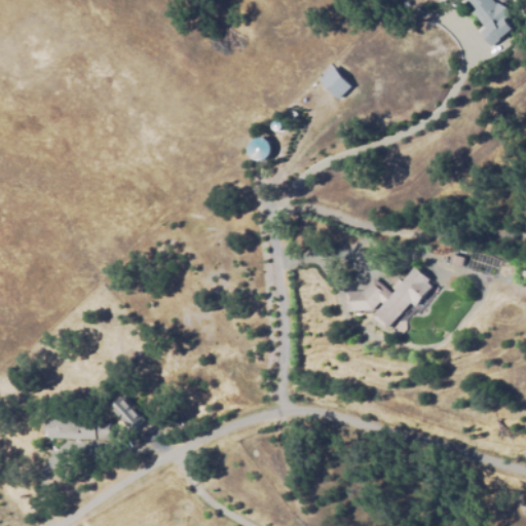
[(493,48),(482,33),(487,29),(475,14),(479,10),(468,0),(495,0),(499,5),(500,4),(512,9),(513,23),(517,29),(493,48)]
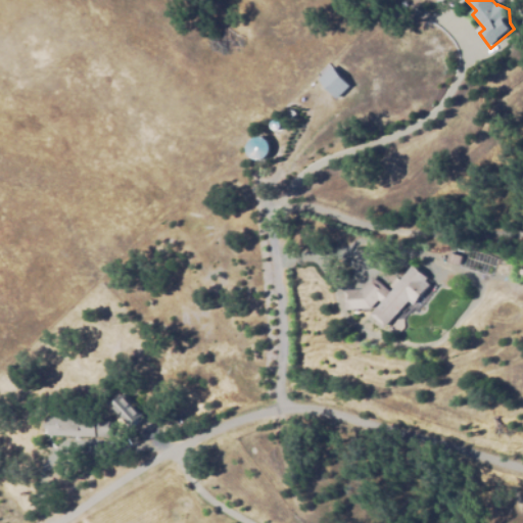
[(338,99),(320,80),(333,67),(351,87),(338,99)]
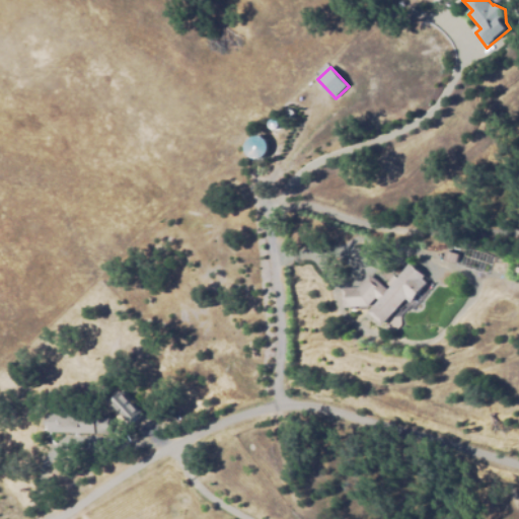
[(256,135),(257,135),(260,136),(261,136),(262,137),(263,139),(264,140),(265,142),(265,143),(265,145),(265,147),(265,149),(264,150),(263,152),(262,153),(261,154),(260,155),(257,156),(256,156),(255,156),(253,155),(252,154),(251,153),(250,152),(249,151),(248,149),(248,147),(248,146),(248,144),(248,142),(249,140),(250,139),(251,137),(252,136),(253,136),(254,135),(256,135)]
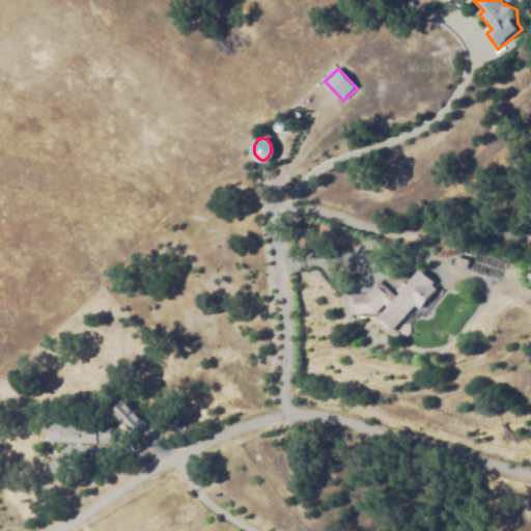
[(455,267),(458,256),(472,260),(468,271),(455,267)]
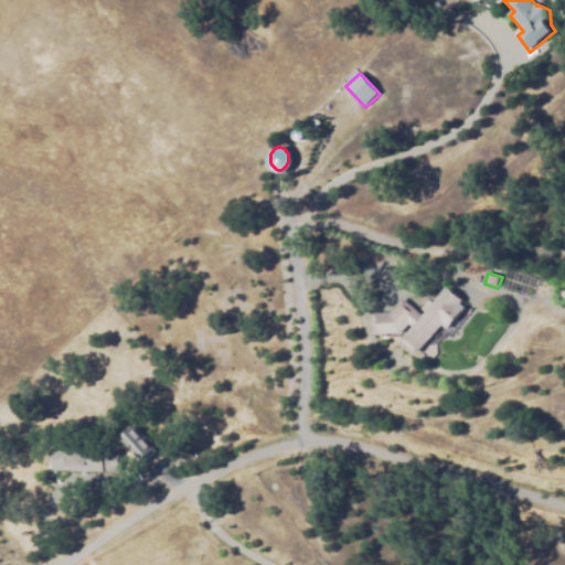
[(418,355),(402,341),(412,329),(408,326),(401,334),(374,337),(372,315),(391,313),(402,301),(420,317),(446,287),(464,301),(461,305),(466,308),(448,330),(443,326),(418,355)]
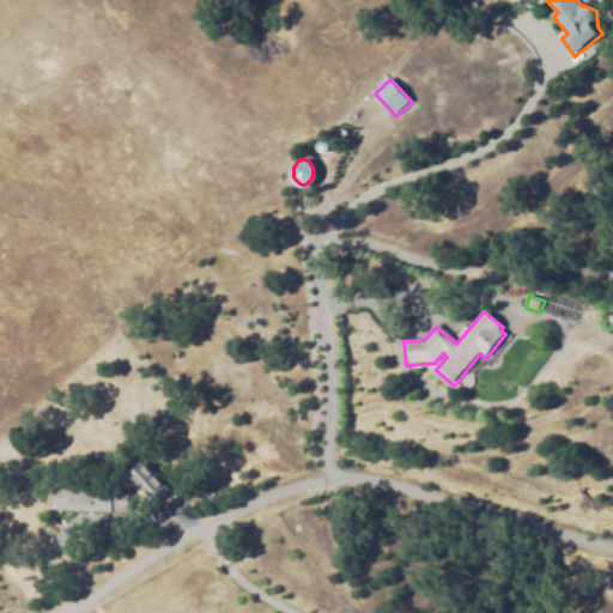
[(176,487),(162,502),(132,473),(146,459),(176,487)]
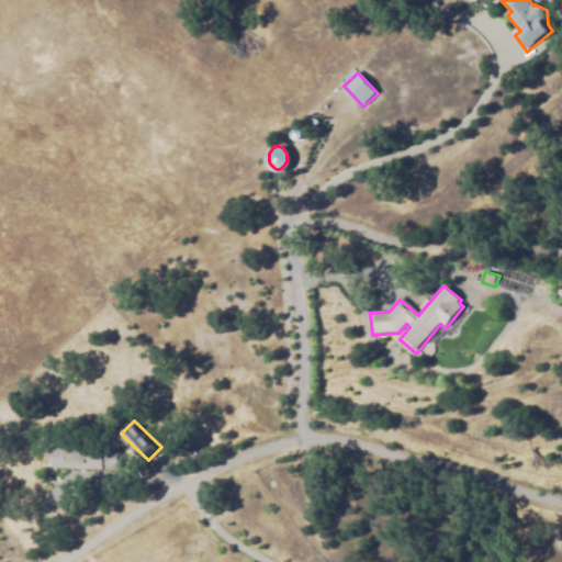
[(117,467),(55,463),(56,441),(119,446),(117,467)]
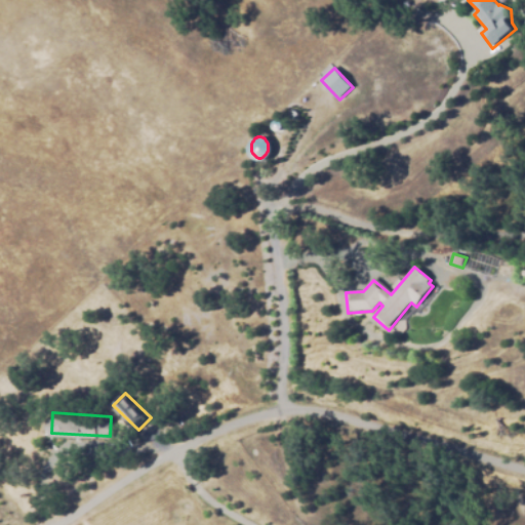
All buildings are outlined.
